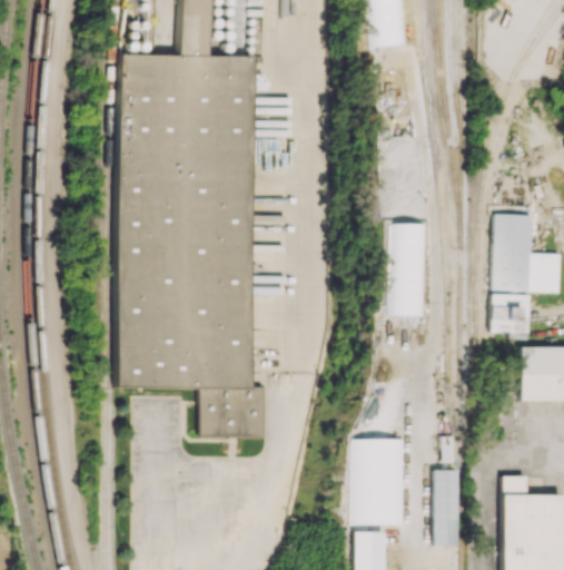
[(493,291),(561,292),(562,253),(533,252),(533,214),(495,214),(493,291)]
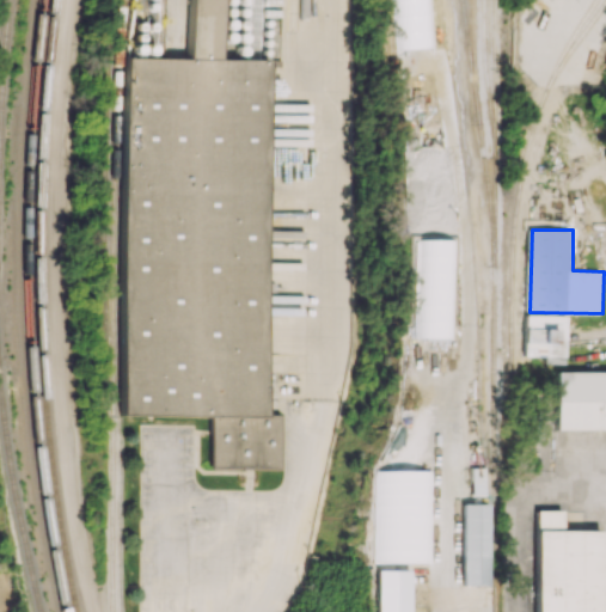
[(528,356),(549,356),(549,362),(569,362),(570,316),(530,314),(528,356)]
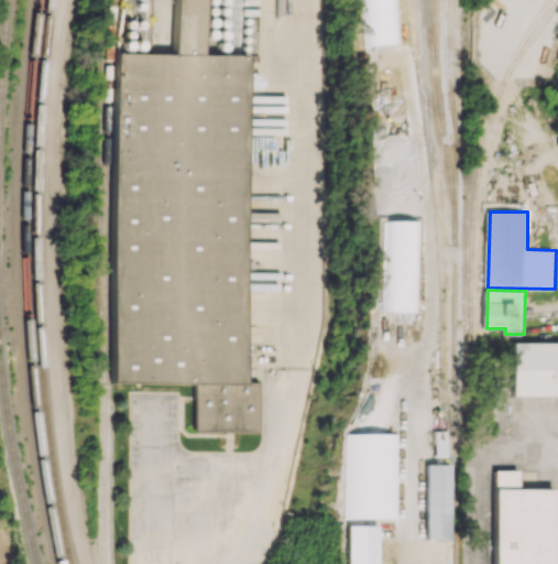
[(515,396),(557,394),(557,342),(515,343),(515,396)]
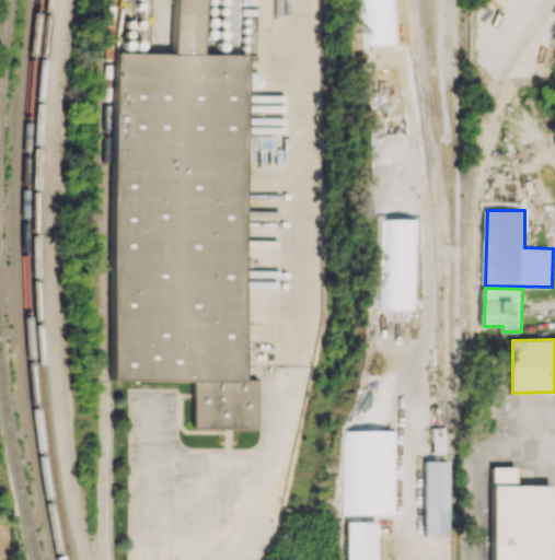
[(401,431),(346,430),(345,514),(400,515),(401,431)]
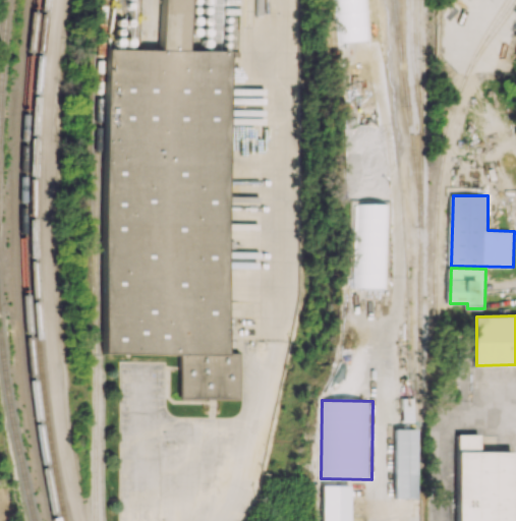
[(398,428),(399,498),(420,498),(419,428),(398,428)]
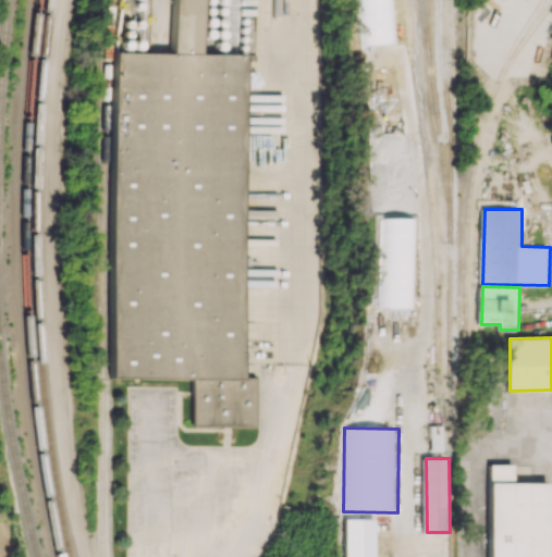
[(492,556),(551,556),(551,483),(516,483),(516,465),(492,465),(492,556)]
